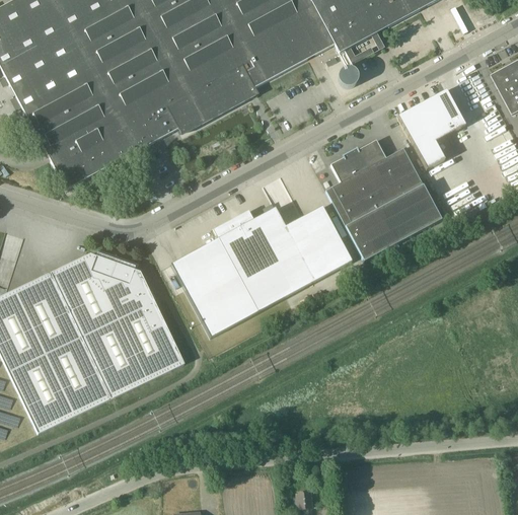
[(9,0),(0,5),(0,65),(66,188),(178,128),(180,132),(257,90),(255,86),(335,43),(340,52),(435,0),(9,0)]
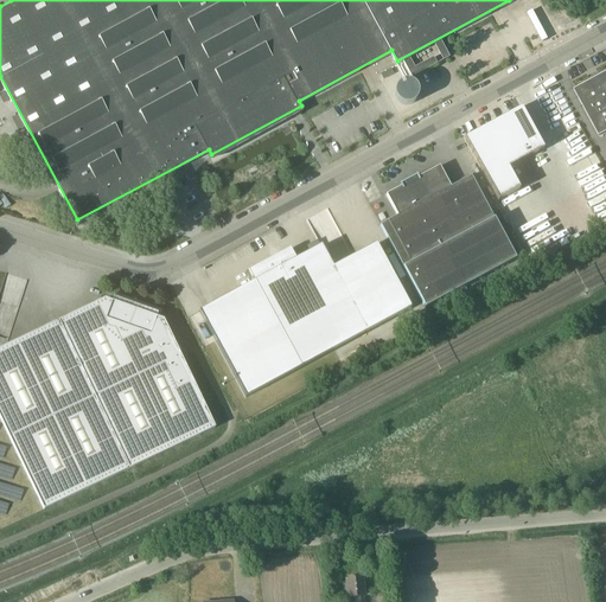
[(605,68),(575,85),(600,132),(605,128),(605,68)]
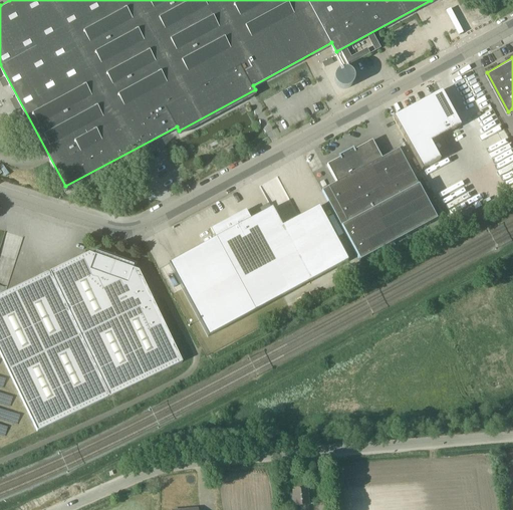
[(336,69),(334,72),(334,74),(334,78),(335,80),(337,82),(339,84),(341,85),(344,85),(348,84),(351,82),(352,81),(353,79),(354,77),(354,75),(353,72),(352,70),(351,68),(348,66),(346,65),(344,65),(341,65),(340,66),(337,68),(336,69)]
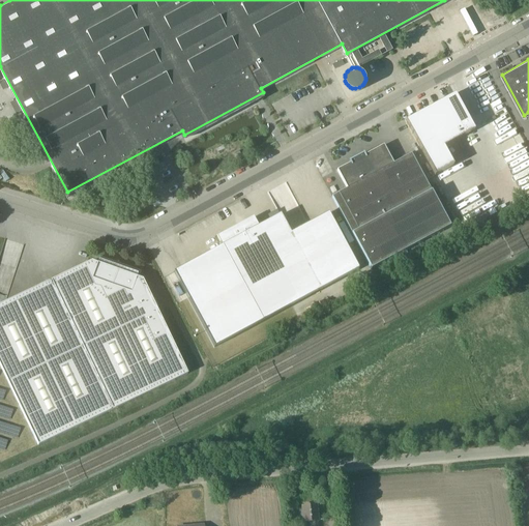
[(456,90),(406,117),(435,172),(454,162),(444,144),(475,127),(456,90)]
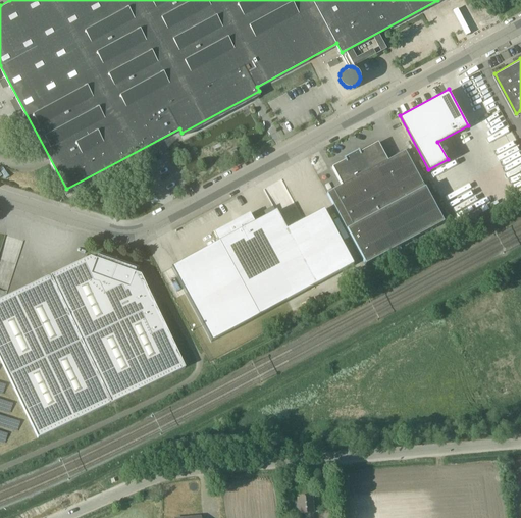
[(332,164),(343,183),(327,191),(366,262),(444,220),(406,148),(388,158),(378,140),(332,164)]
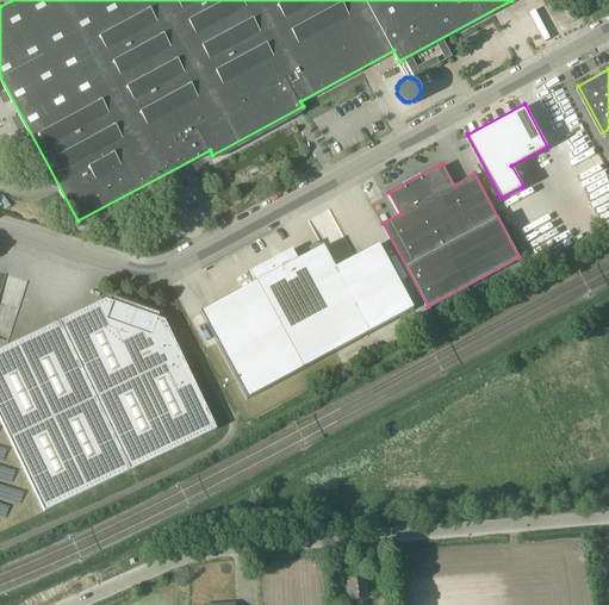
[(256,279),(200,310),(248,395),(414,306),(379,242),(335,264),(323,243),(298,256),(292,245),(250,268),(256,279)]
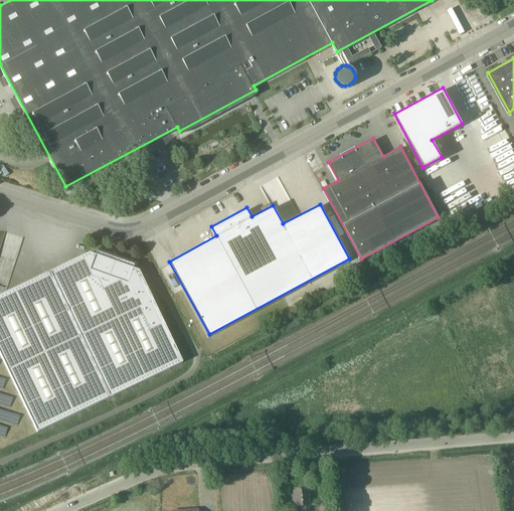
[(90,250),(0,293),(0,350),(37,430),(183,359),(139,268),(134,266),(135,262),(97,248),(96,252),(90,250)]
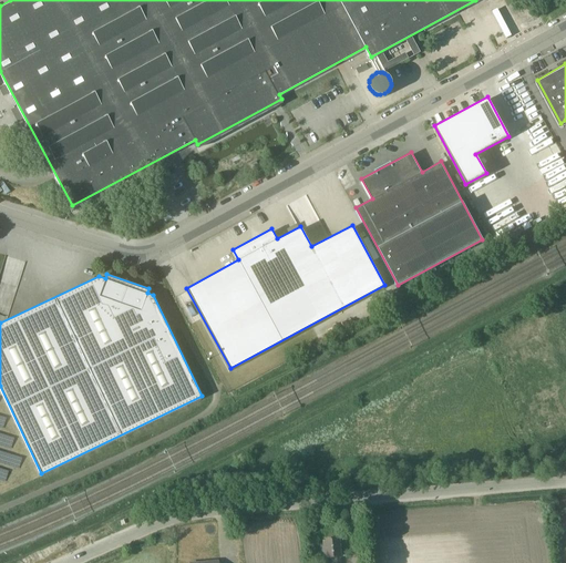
[(542,314),(531,318),(537,333),(547,328),(542,314)]
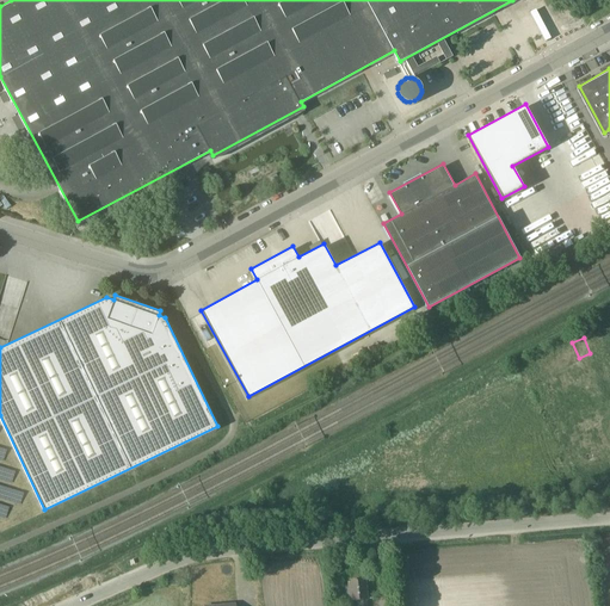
[(553,378),(546,383),(550,390),(558,387),(553,378)]
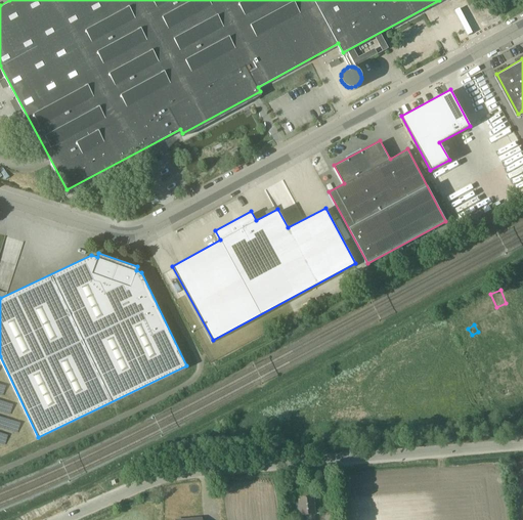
[(486,371),(475,373),(477,381),(487,379),(486,371)]
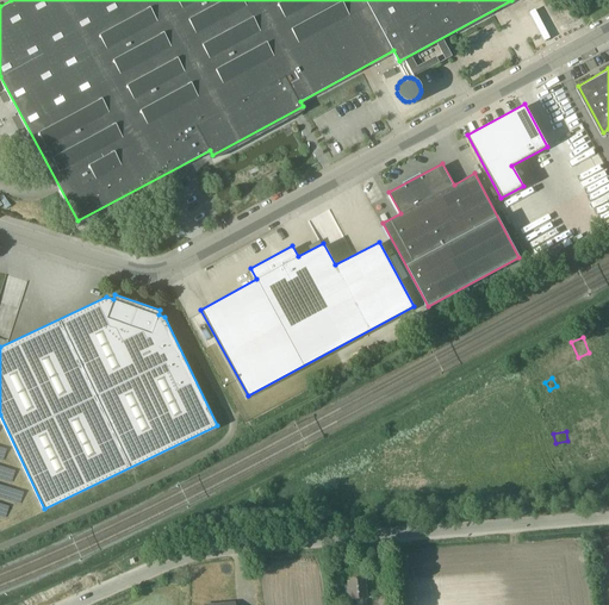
[(584,435),(584,450),(594,450),(595,436),(584,435)]
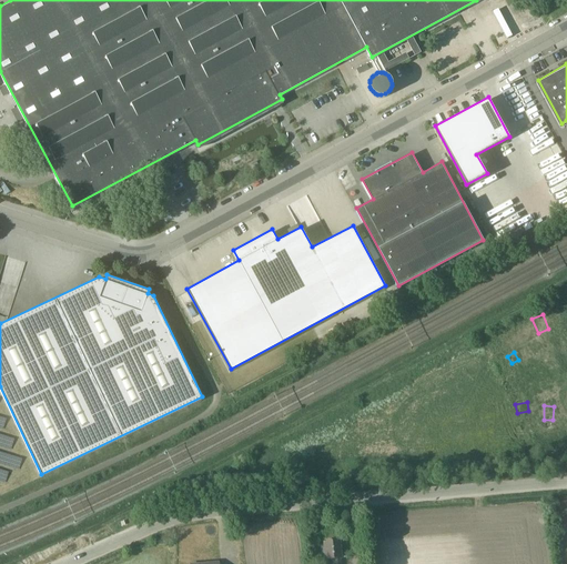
[(342,554),(340,537),(324,539),(326,555),(333,555),(334,563),(342,563),(341,554),(342,554)]
